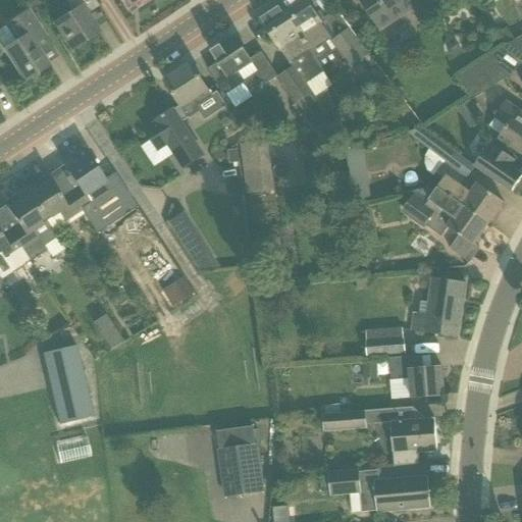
[(54,24),(70,51),(99,33),(87,15),(99,7),(94,0),(63,0),(72,12),(54,24)]
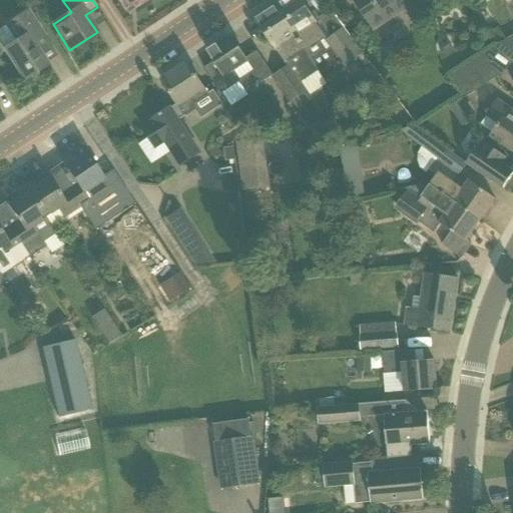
[(305,51),(312,60),(330,48),(339,61),(340,60),(345,67),(358,58),(365,67),(370,64),(330,11),(317,20),(302,0),(286,0),(276,7),(305,51)]
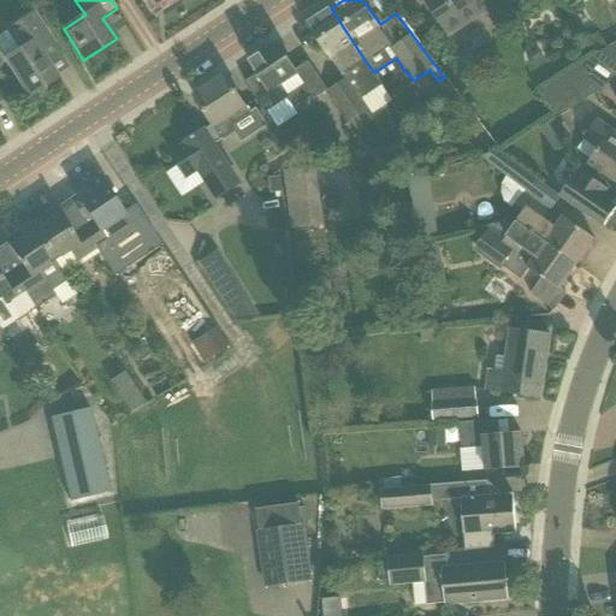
[(424,0),(445,31),(474,12),(477,17),(493,6),(489,0),(424,0)]
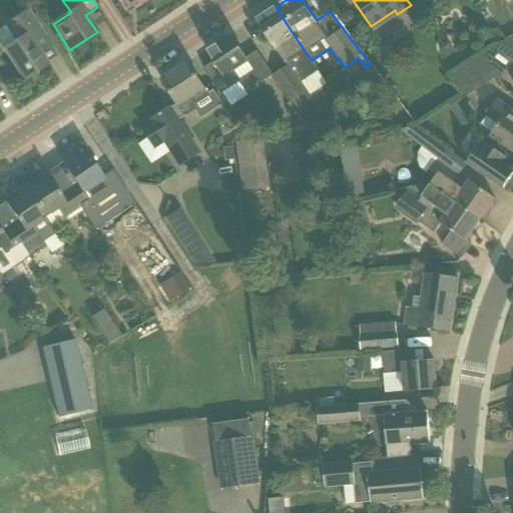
[(257,19),(254,20),(275,51),(277,50),(286,64),(288,63),(290,66),(275,76),(292,102),(292,101),(297,109),(310,100),(305,93),(307,92),(302,83),(319,72),(312,60),(305,51),(276,7),(257,19)]
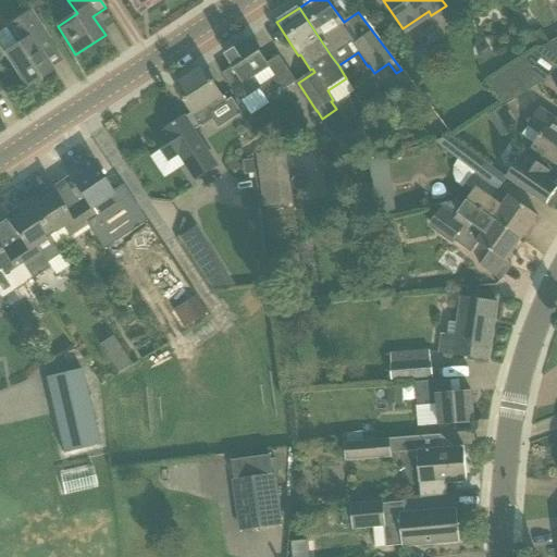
[(25,87),(51,71),(35,47),(47,38),(29,13),(7,28),(7,27),(0,32),(0,47),(4,54),(3,56),(25,87)]
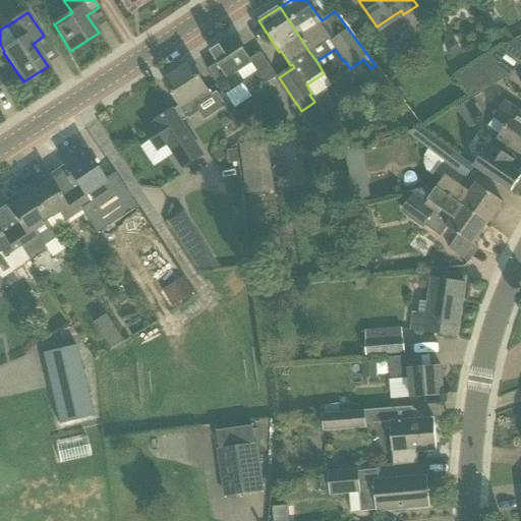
[(506,46),(513,42),(514,41),(506,27),(499,33),(506,46)]
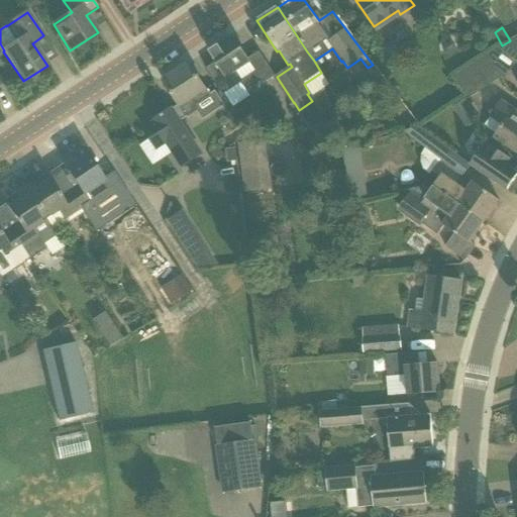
[(207,70),(220,90),(224,95),(242,83),(246,88),(261,79),(248,60),(234,39),(221,48),(218,45),(209,52),(216,63),(207,70)]
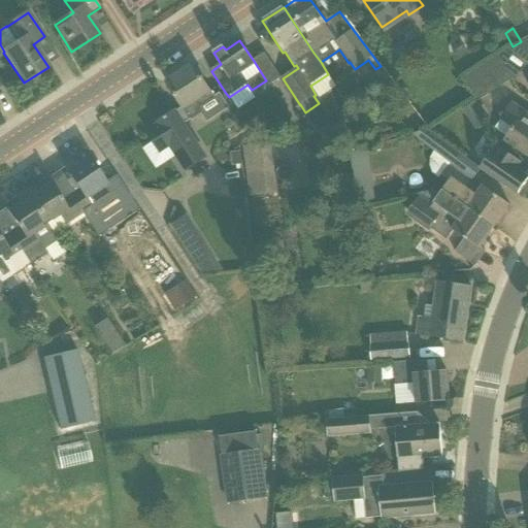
[(455,44),(452,51),(453,55),(458,58),(462,56),(465,50),(464,44),(459,42),(455,44)]
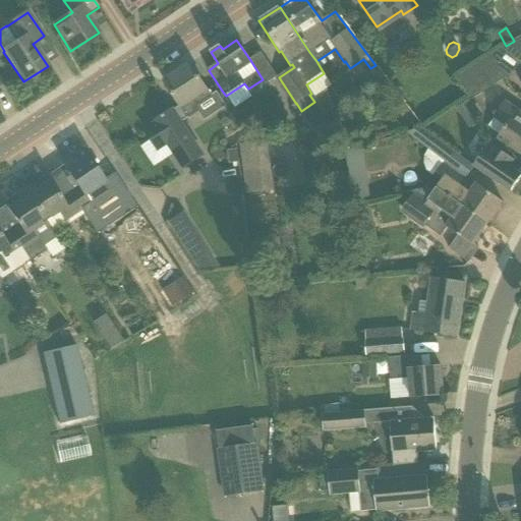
[(520,47),(513,42),(506,46),(501,49),(520,63),(520,47)]
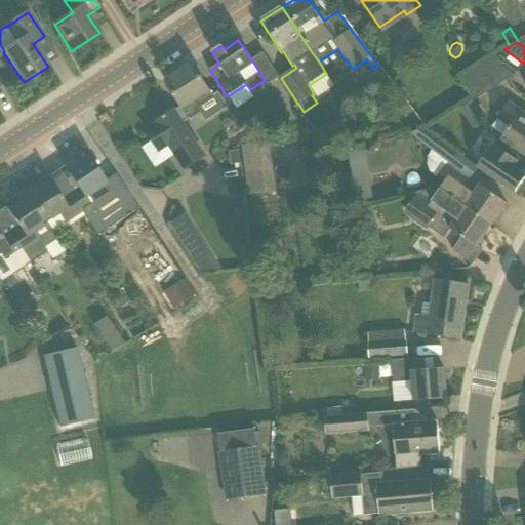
[(508,80),(493,56),(461,77),(477,101),(508,80)]
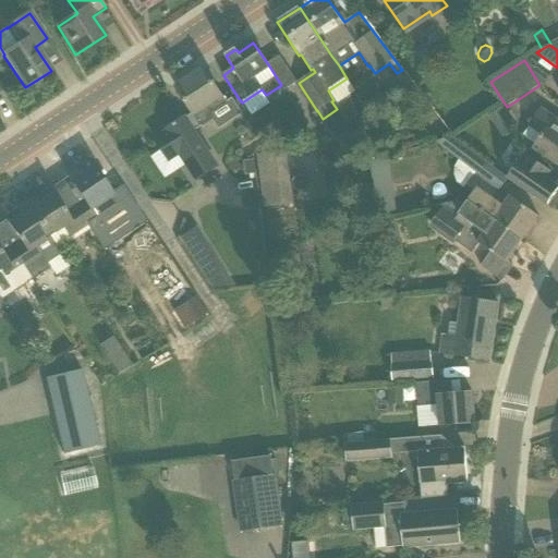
[(205,69),(177,88),(193,113),(201,126),(213,119),(219,130),(242,114),(232,98),(227,102),(205,69)]
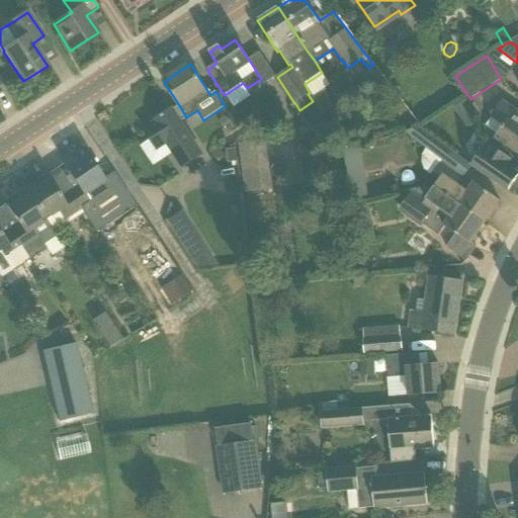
[(379,72),(374,76),(367,81),(382,102),(395,93),(379,72)]
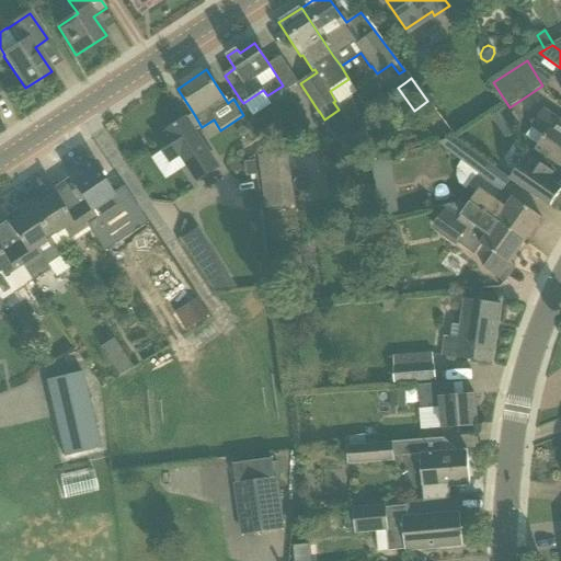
[(506,107),(492,117),(505,138),(515,135),(506,107)]
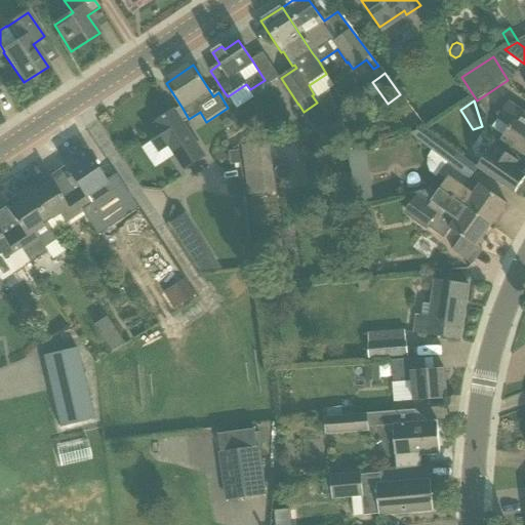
[(502,139),(524,155),(524,115),(509,104),(498,118),(512,126),(502,139)]
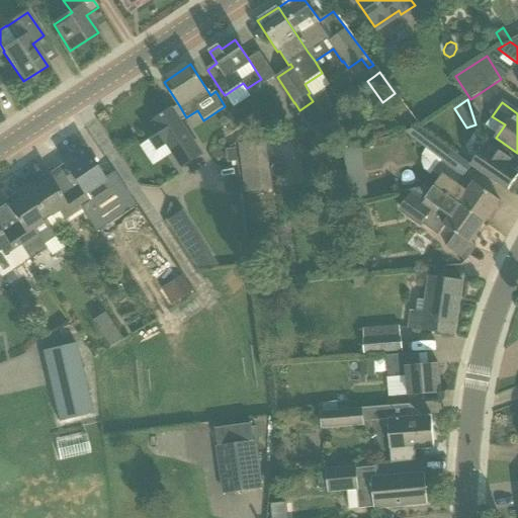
[(182,167),(200,155),(179,122),(186,117),(179,105),(153,121),(154,122),(141,130),(155,152),(167,145),(182,167)]
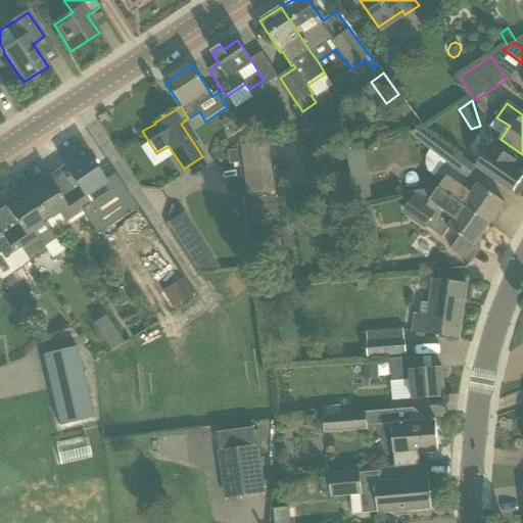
[(325,126),(314,133),(322,144),(333,137),(325,126)]
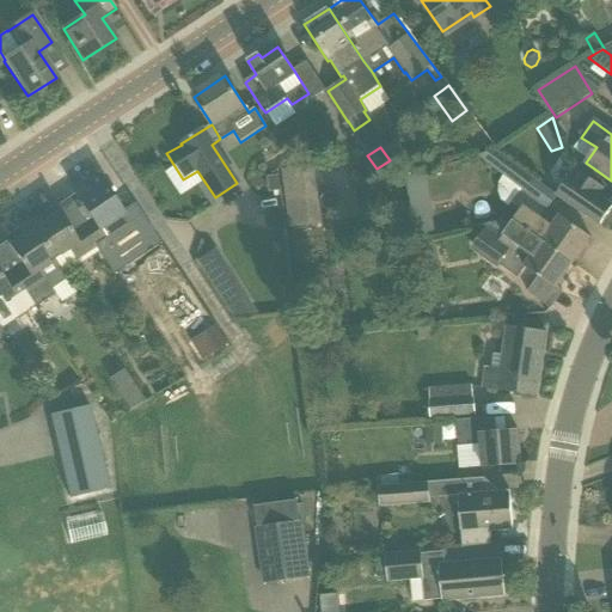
[(546,208),(549,209),(558,196),(556,195),(496,151),(478,157),(505,176),(521,189),(508,207),(501,220),(502,220),(510,226),(514,222),(574,263),(592,238),(561,216),(552,227),(539,218),(546,208)]
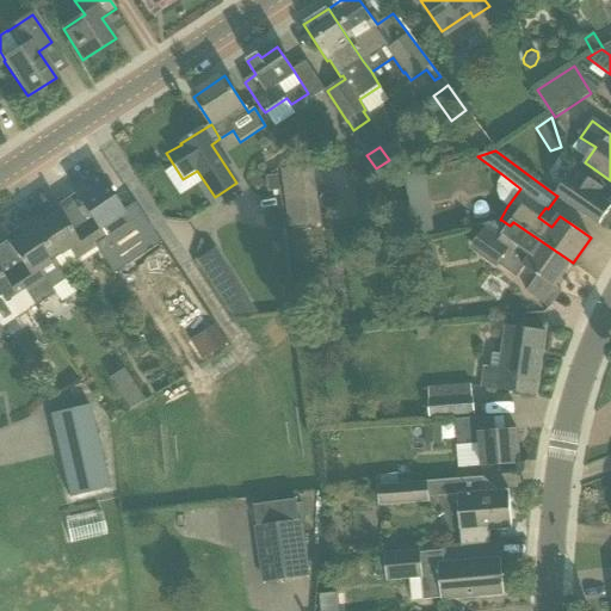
[(323,223),(320,224),(314,165),(283,168),(289,228),(292,245),(326,239),(323,223)]
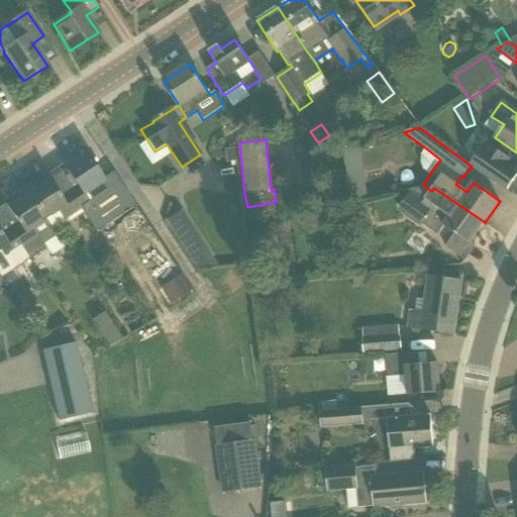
[(516,177),(516,172),(507,166),(512,160),(487,142),(483,149),(481,147),(470,165),(472,166),(507,191),(516,177)]
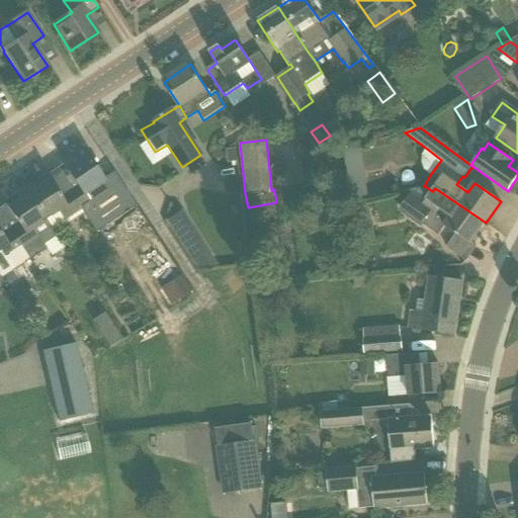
[(343,151),(345,168),(363,165),(360,148),(343,151)]
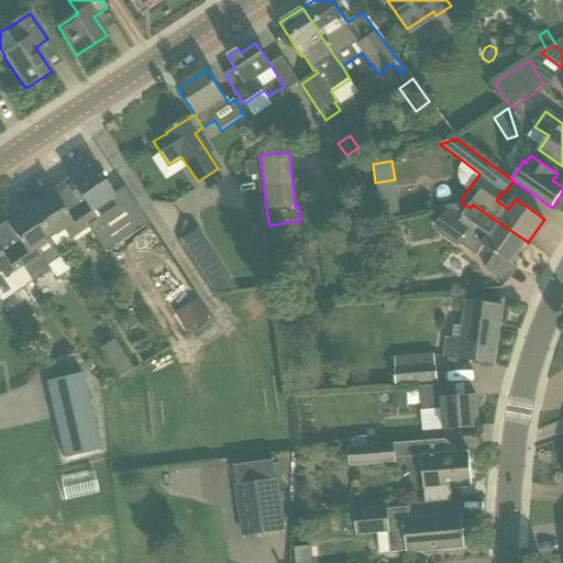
[(113,197),(90,163),(80,169),(85,175),(72,184),(83,201),(73,207),(87,228),(106,216),(99,206),(113,197)]
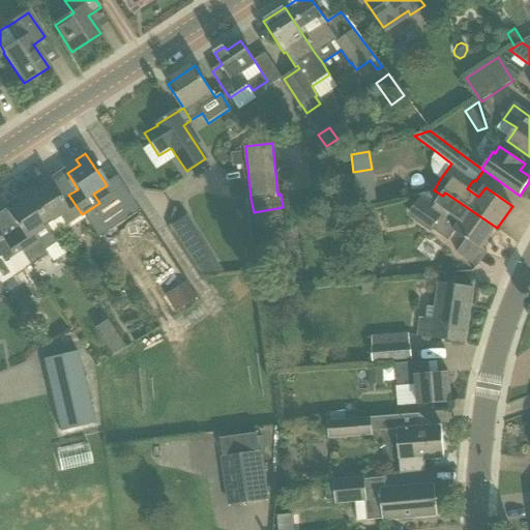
[(82,214),(68,195),(60,200),(50,184),(37,193),(34,187),(25,194),(47,225),(59,216),(65,226),(82,214)]
